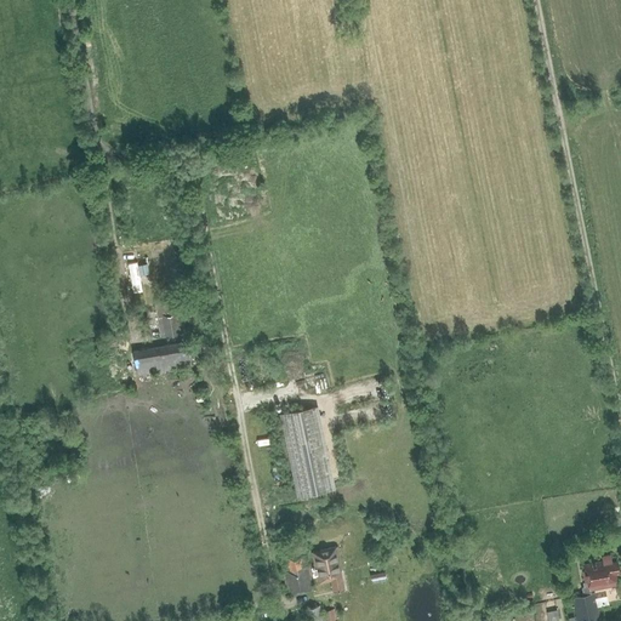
[(140,274),(147,273),(146,261),(129,262),(130,291),(141,290),(140,274)]
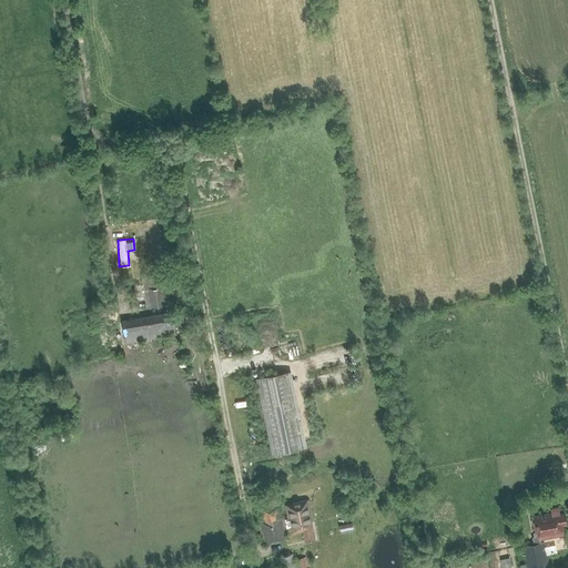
[(146,308),(170,305),(165,280),(161,281),(160,274),(141,277),(143,291),(146,308)]
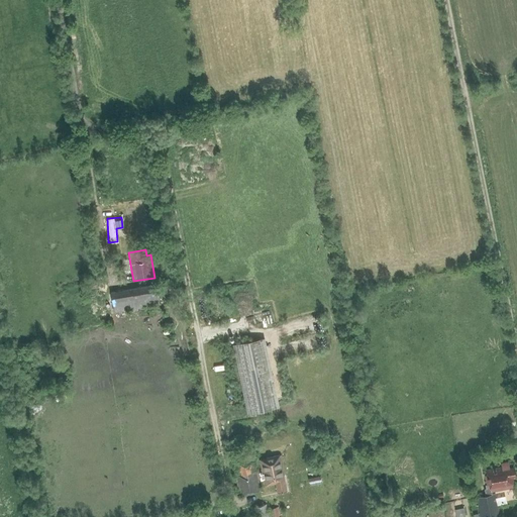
[(86,283),(88,290),(97,288),(96,281),(86,283)]
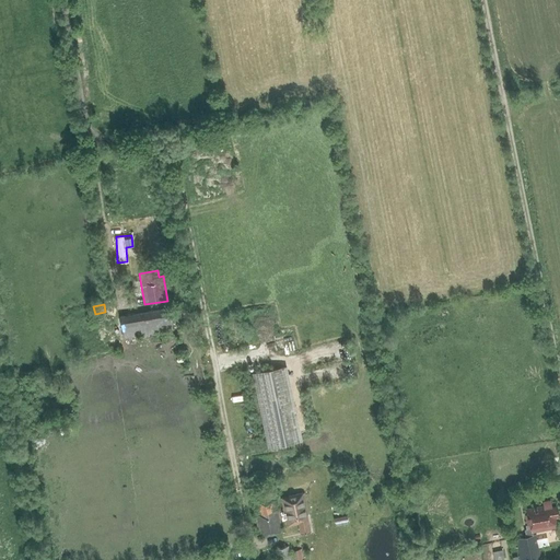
[(124,338),(173,330),(171,319),(186,317),(184,310),(171,312),(170,307),(119,315),(124,338)]
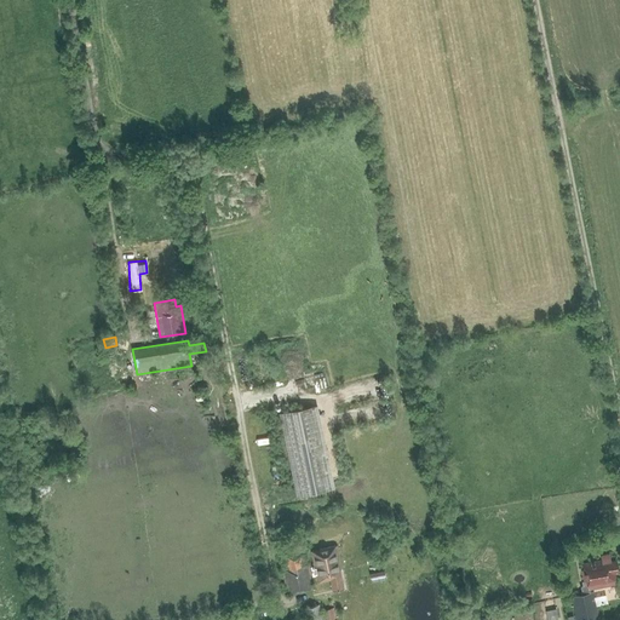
[(317,407),(299,411),(280,415),(297,497),(334,488),(317,407)]
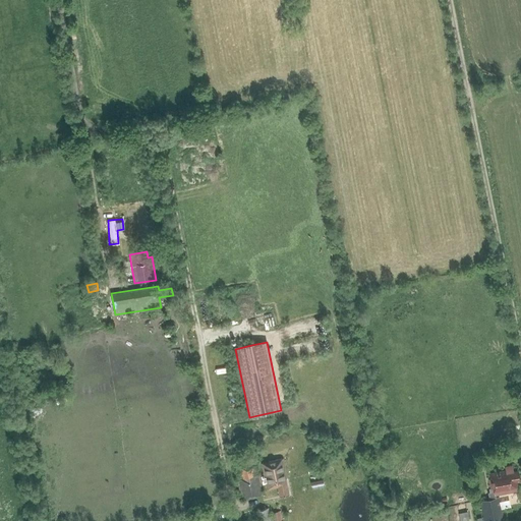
[(261,463),(267,488),(277,486),(279,496),(288,494),(285,478),(287,478),(283,459),(261,463)]
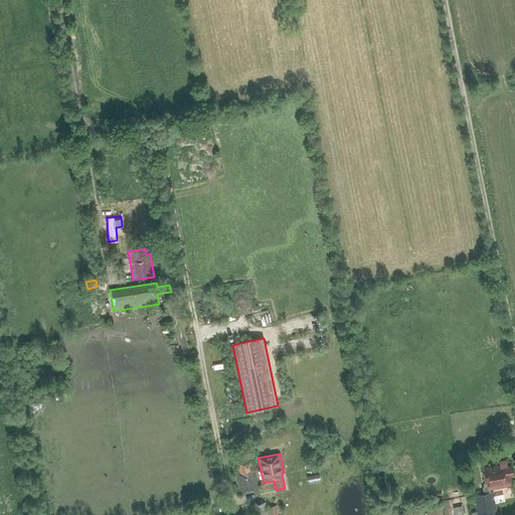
[(239,495),(260,490),(255,470),(254,470),(252,460),(235,463),(237,473),(234,474),(239,495)]
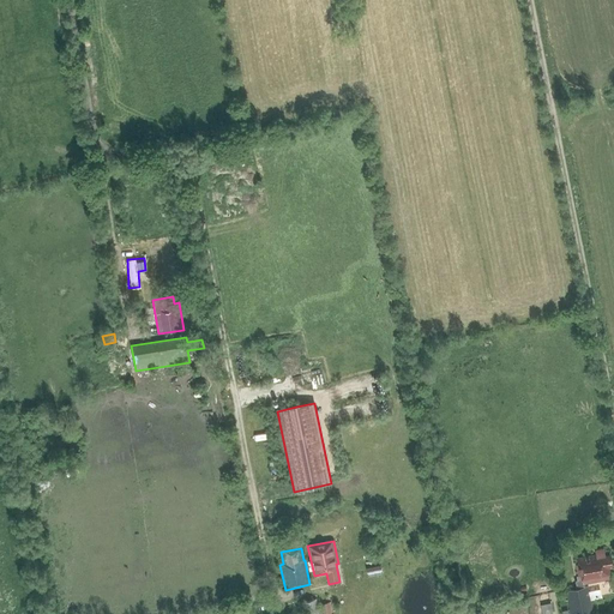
[(605,558),(603,552),(602,548),(595,549),(596,555),(578,559),(582,579),(575,581),(577,588),(565,590),(569,613),(589,613),(594,613),(591,600),(601,597),(600,590),(589,591),(588,587),(583,587),(583,584),(609,578),(607,569),(612,567),(609,557),(605,558)]
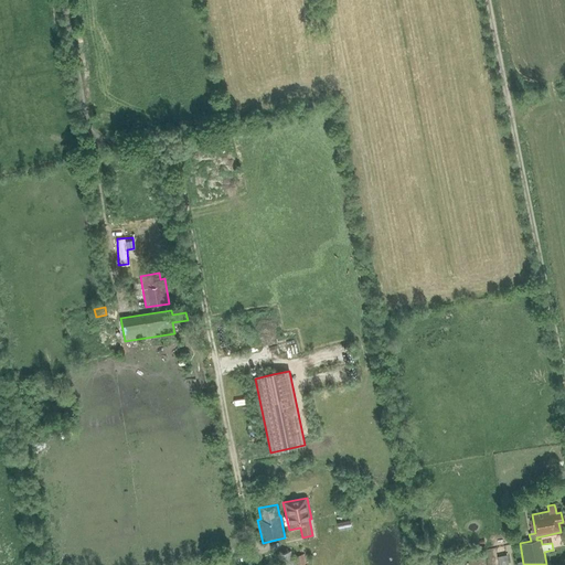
[(338,531),(351,528),(349,515),(334,519),(338,531)]
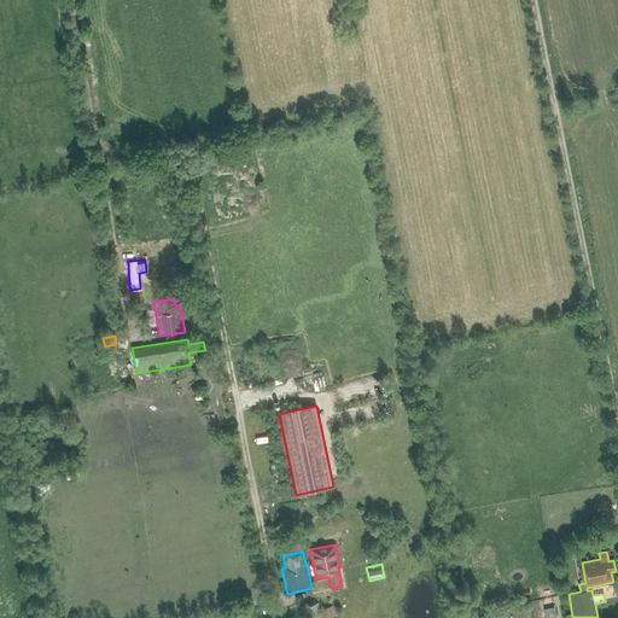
[(303,606),(304,617),(321,617),(320,610),(322,608),(321,602),(303,606)]
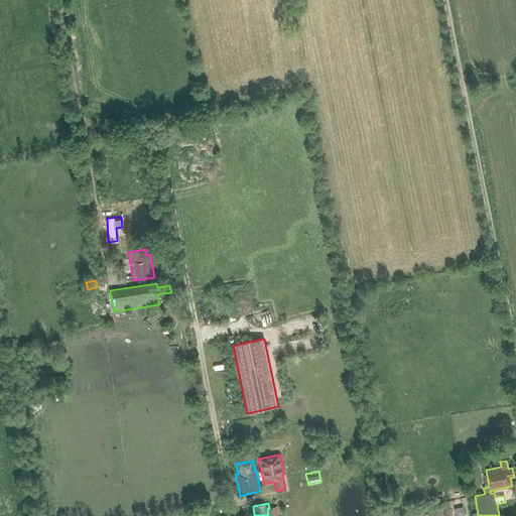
[(279,515),(278,506),(269,508),(271,515),(279,515)]
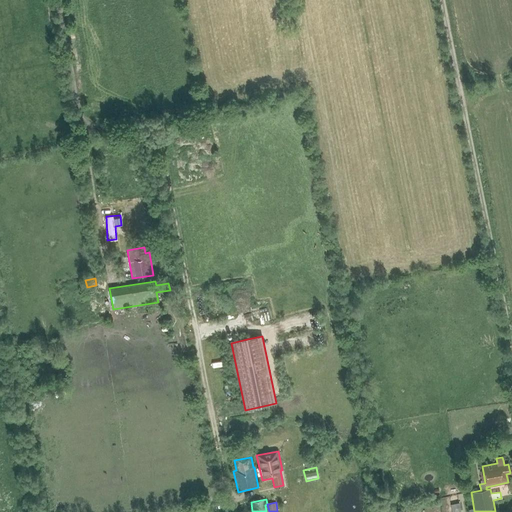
[(459,511),(457,503),(451,504),(452,511),(459,511)]
